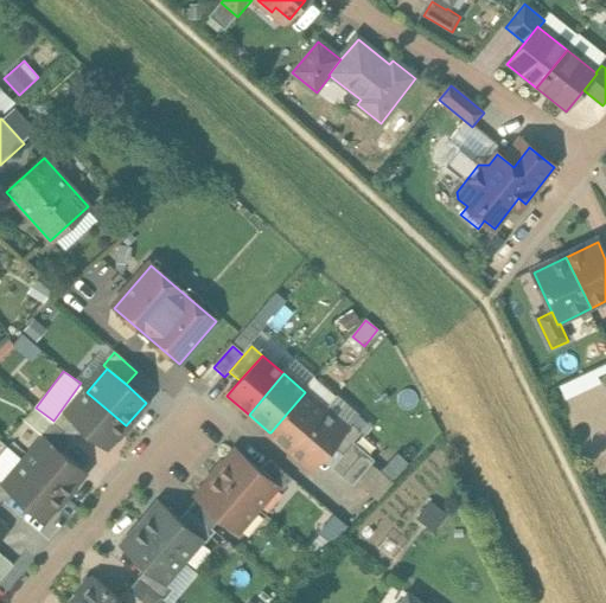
[(126,425),(87,392),(67,415),(84,430),(106,449),(126,425)]
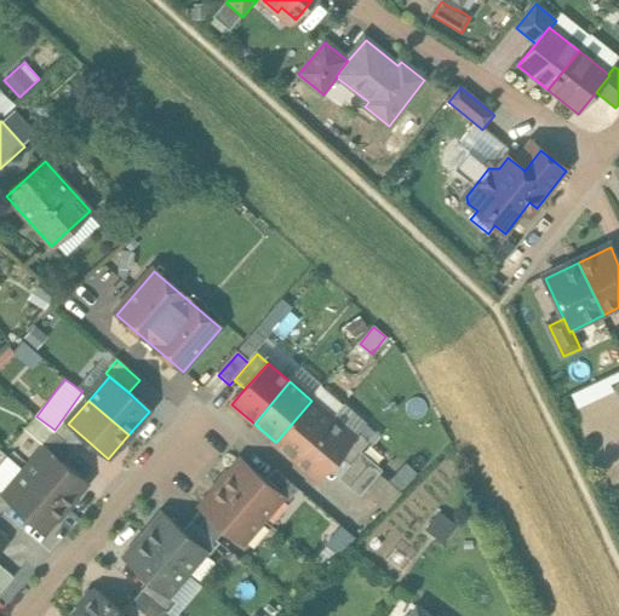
[(311,401),(276,442),(275,442),(274,443),(297,462),(332,421),(311,403),(313,401),(311,401)]
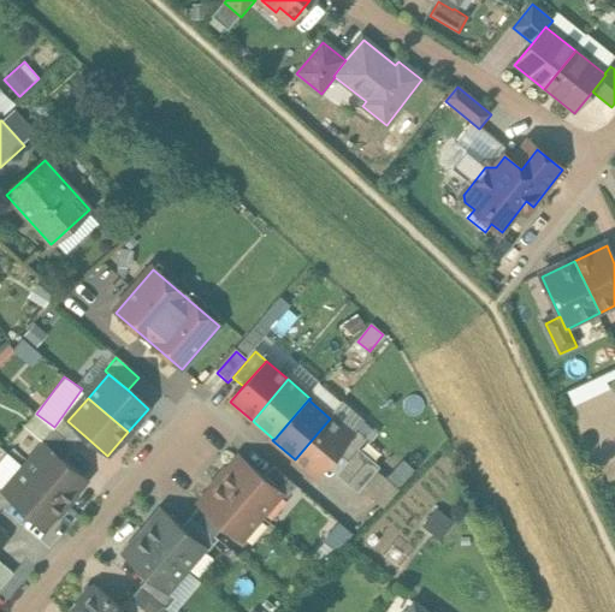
[(330,419),(295,459),(317,479),(337,456),(353,437),(359,429),(360,429),(364,425),(342,405),(331,419),(330,419)]
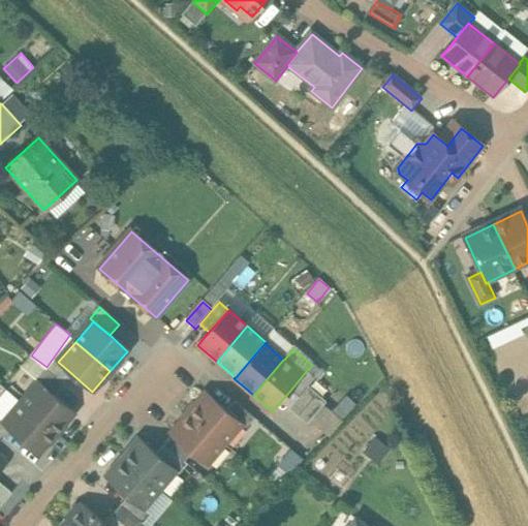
[(58,362),(55,360),(45,370),(64,387),(73,375),(58,362)]
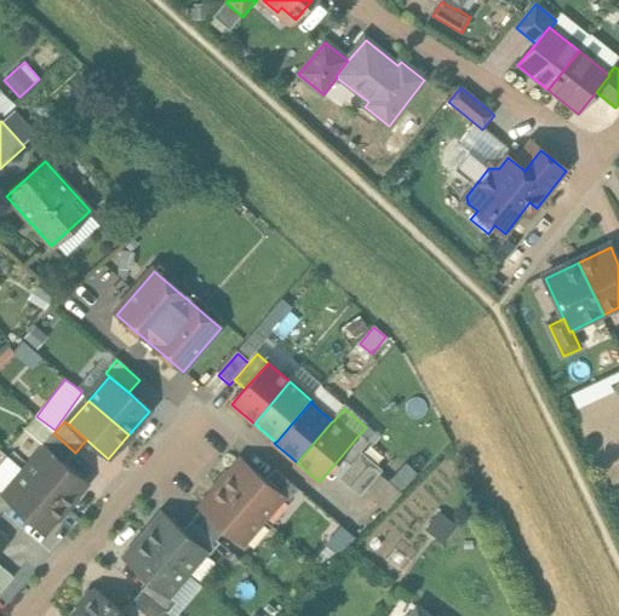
[(355,439),(339,459),(350,468),(361,455),(372,442),(362,432),(361,432),(355,439)]
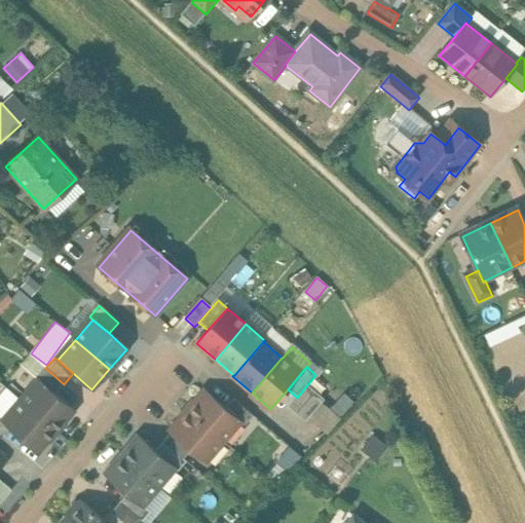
[(64,384),(45,368),(36,379),(39,382),(39,381),(54,395),(64,384)]
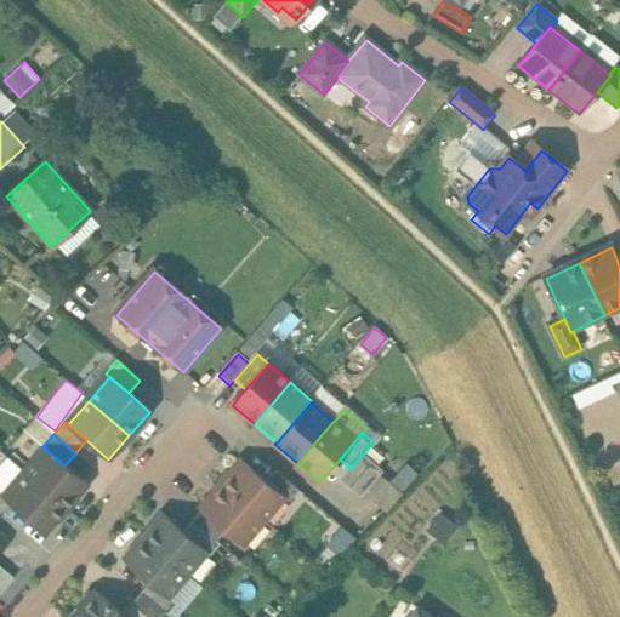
[(64,466),(46,450),(46,451),(26,474),(66,509),(86,485),(64,466)]
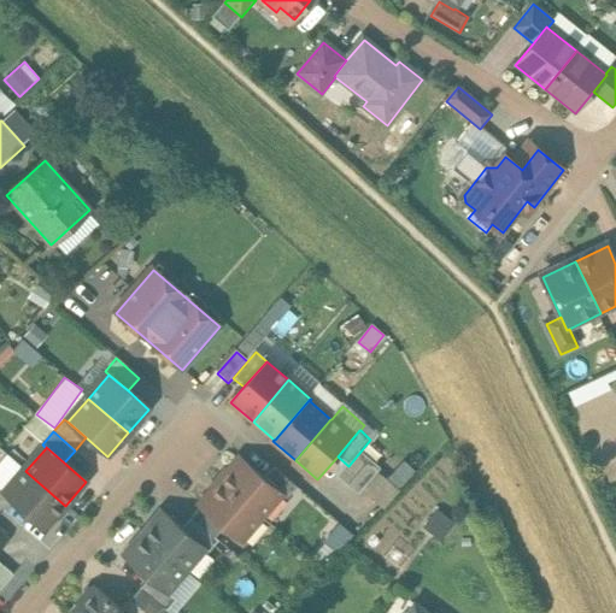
[(0,461),(0,487),(1,488),(21,463),(7,453),(0,461)]
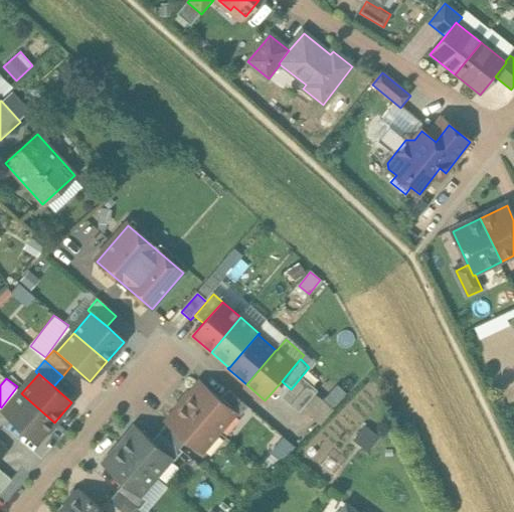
[(291,389),(282,399),(291,406),(309,385),(300,378),(291,389)]
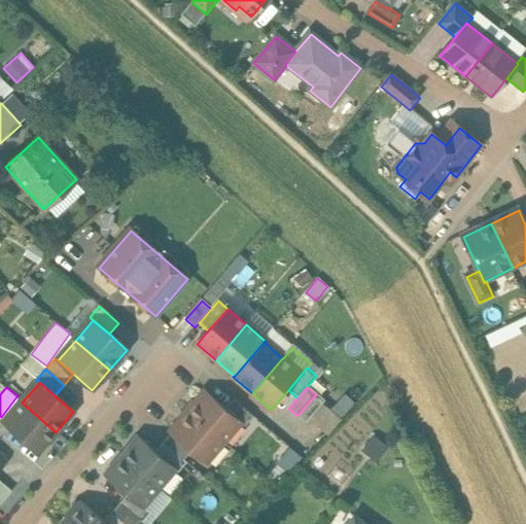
[(226,411),(206,394),(189,414),(223,444),(241,423),(226,411)]
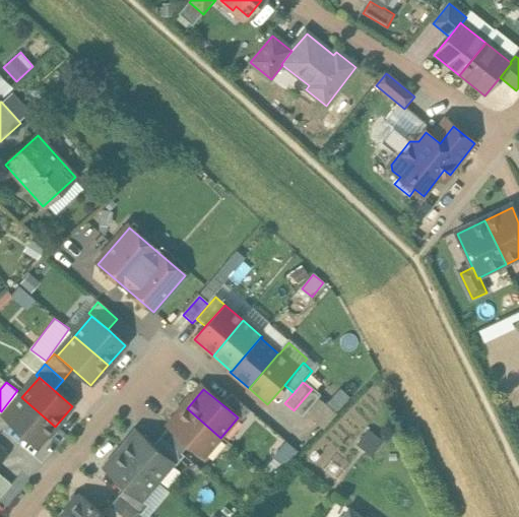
[(312,389),(294,410),(303,418),(321,397),(312,389)]
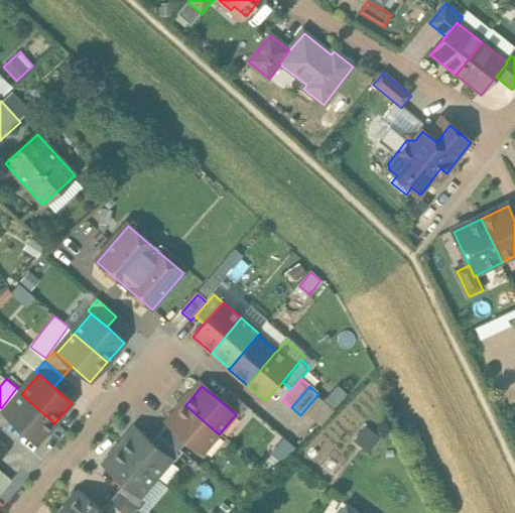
[(249,409),(230,393),(222,402),(236,414),(241,419),(249,409)]
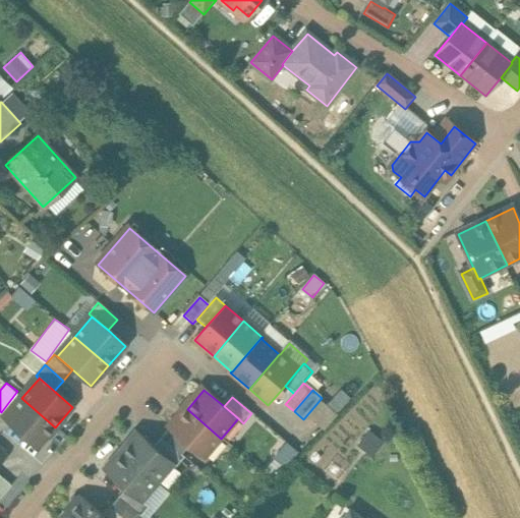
[(55,427),(21,398),(4,418),(9,423),(38,448),(55,427)]
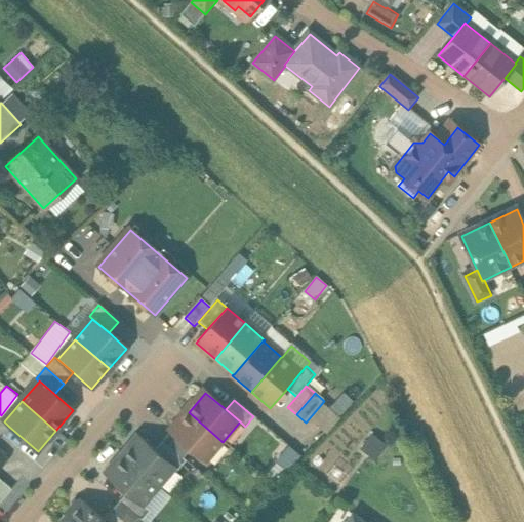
[(223,442),(189,412),(171,433),(192,450),(205,462),(223,442)]
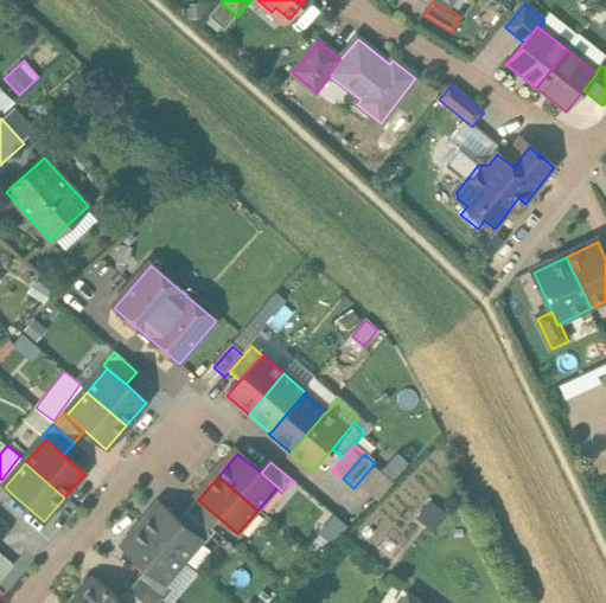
[(5,487),(0,481),(0,504),(0,505),(11,493),(5,487)]
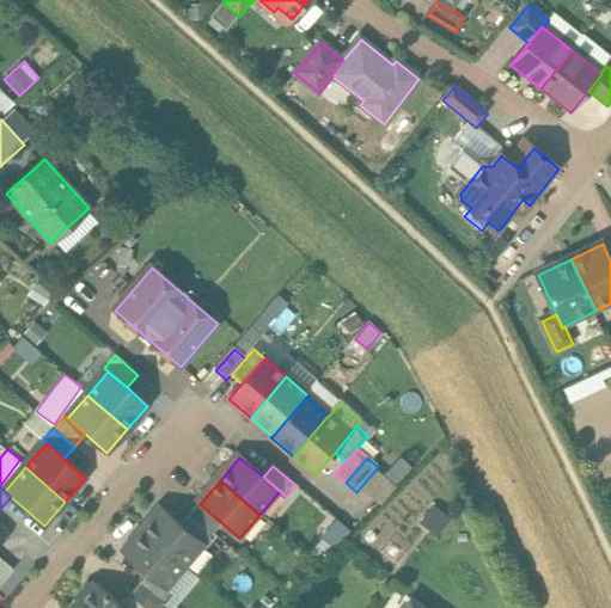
[(224,524),(201,505),(191,516),(214,535),(224,524)]
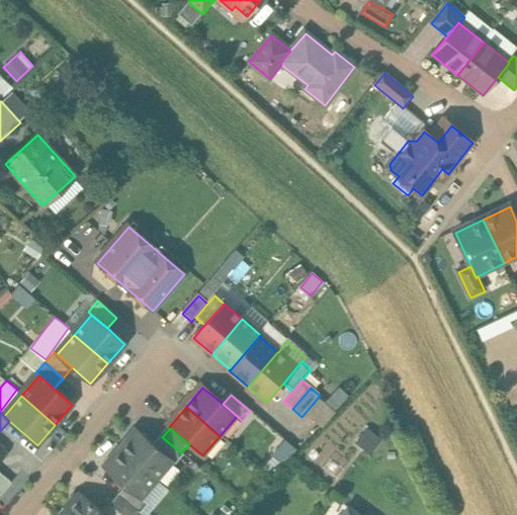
[(355,443),(371,455),(382,440),(367,428),(355,443)]
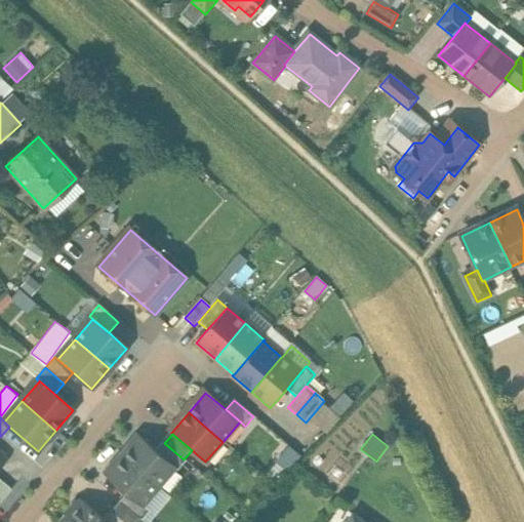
[(156,452),(139,438),(123,456),(158,486),(174,469),(174,468),(156,452)]
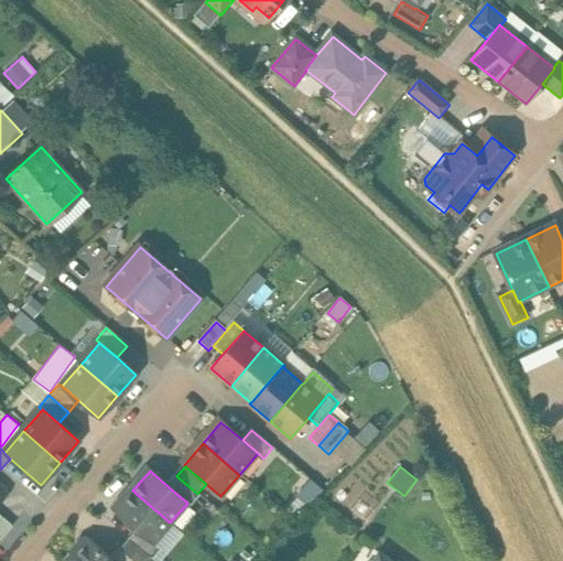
[(197,494),(176,476),(168,486),(187,503),(187,504),(192,507),(201,497),(197,494)]
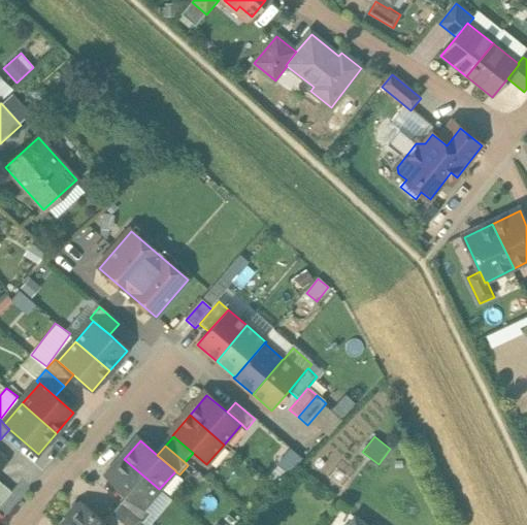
[(282,481),(301,458),(291,449),(271,471),(282,481)]
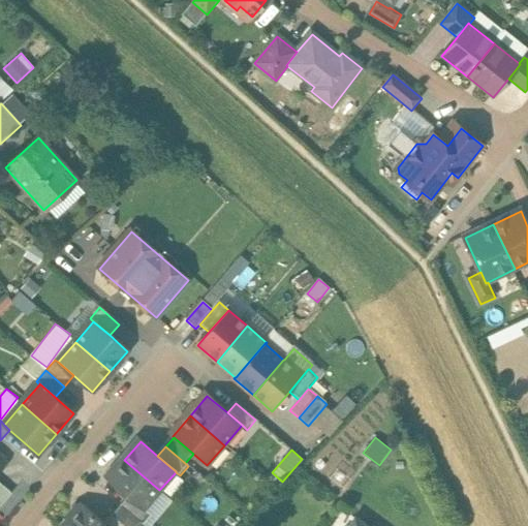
[(159,490),(124,460),(107,478),(129,497),(143,509),(144,508),(159,490)]
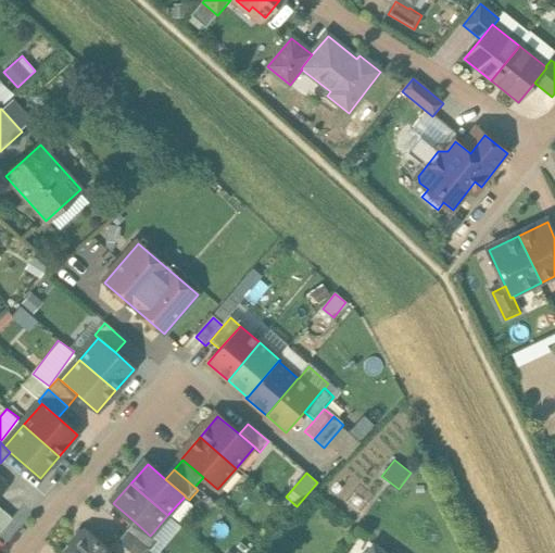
[(3,512),(0,515),(0,535),(13,520),(3,512)]
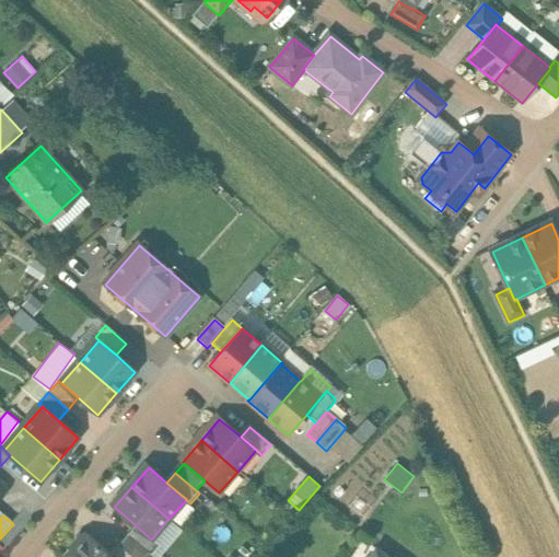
[(151,540),(137,526),(128,536),(149,555),(150,556),(153,556),(161,547),(152,538),(151,540)]
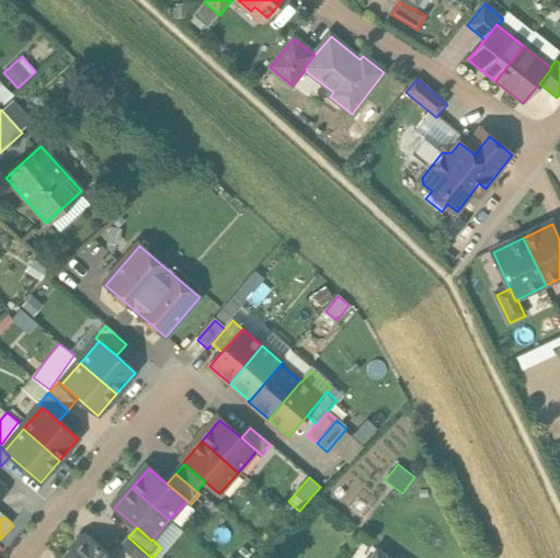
[(89,537),(70,557),(112,557),(89,537)]
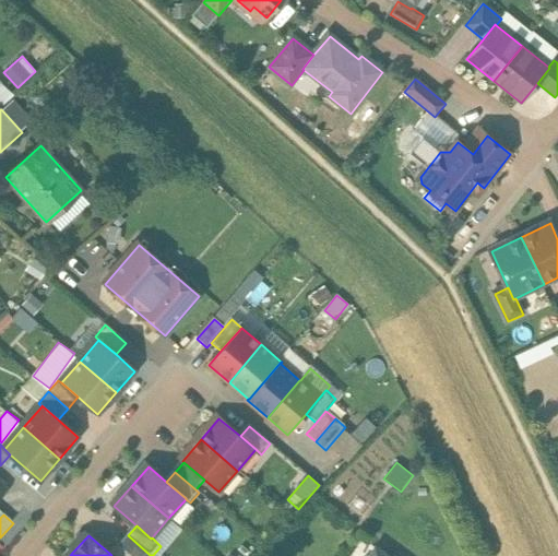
[(147,555),(149,554),(128,535),(111,555),(147,555)]
